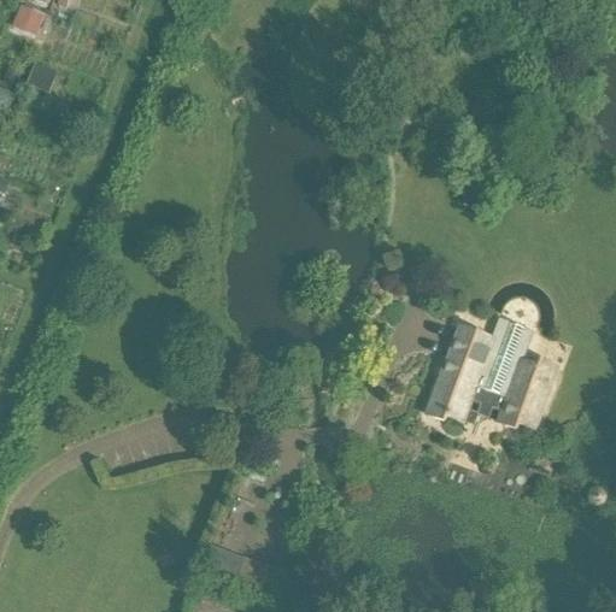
[(13,22),(34,30),(41,13),(21,5),(13,22)]
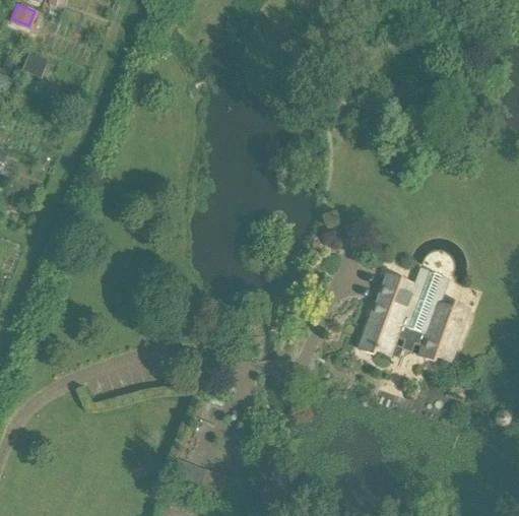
[(41,76),(48,59),(28,51),(21,69),(41,76)]
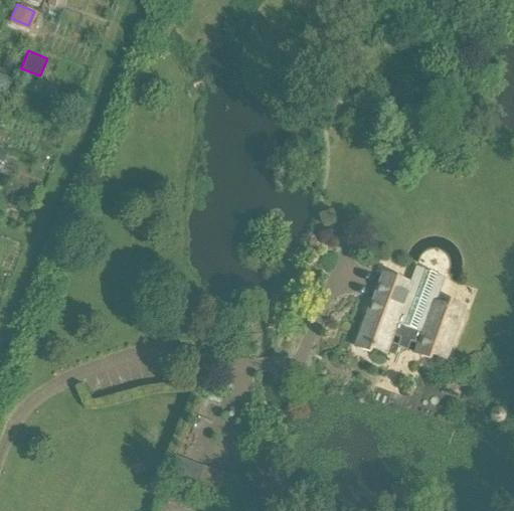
[(3,67),(13,70),(17,60),(7,56),(3,67)]
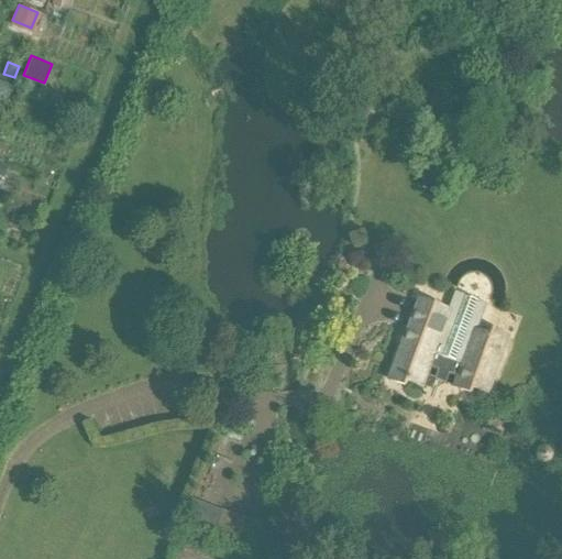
[(0,88),(9,92),(12,83),(0,77),(0,88)]
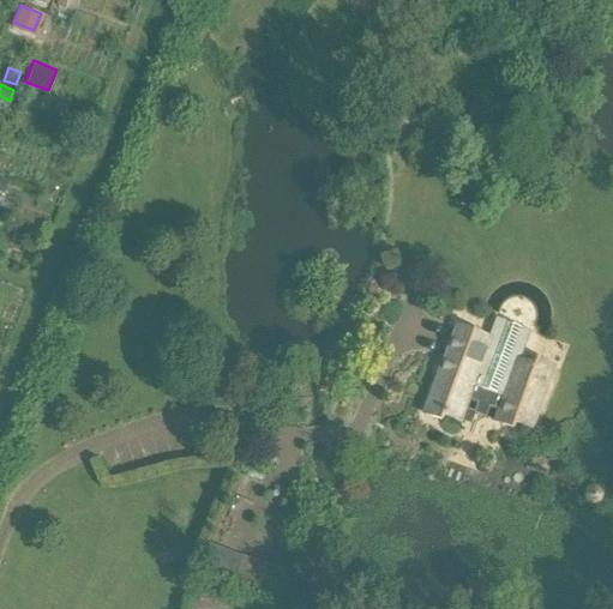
[(455,323),(422,410),(440,417),(442,411),(458,417),(467,396),(498,408),(494,418),(512,424),(514,420),(530,426),(553,365),(535,359),(534,363),(517,357),(528,326),(497,315),(488,336),(455,323)]
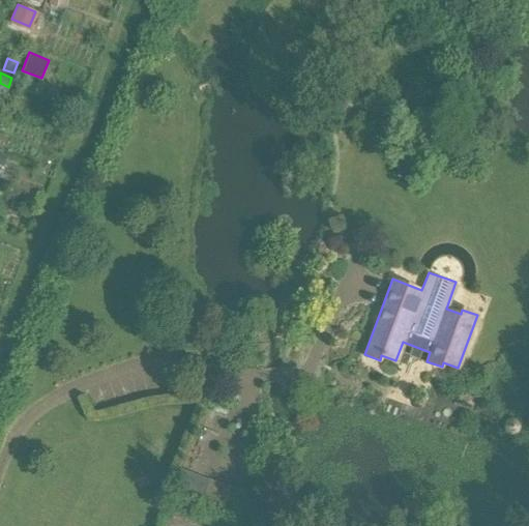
[(209,478),(201,500),(235,514),(243,492),(209,478)]
